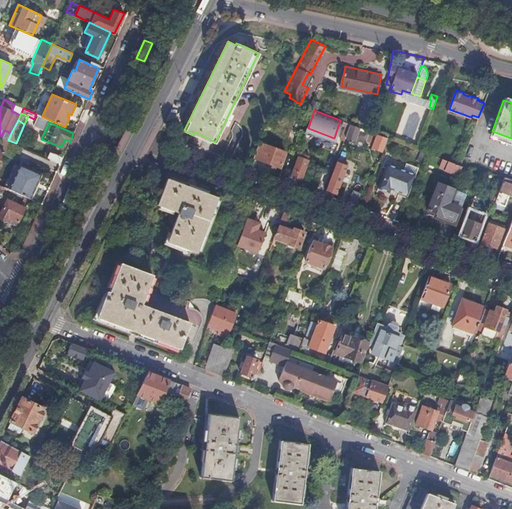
[(387,137),(375,133),(349,123),(347,130),(345,135),(355,139),(356,136),(373,142),(372,147),(382,151),(387,137)]
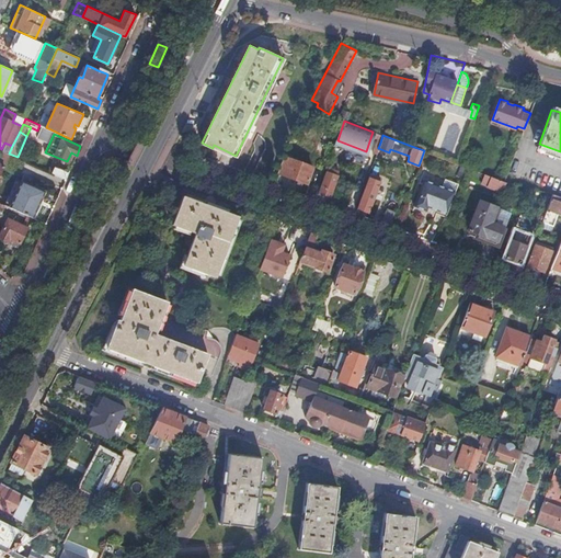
[(0,173),(9,154),(1,149),(0,151),(0,173)]
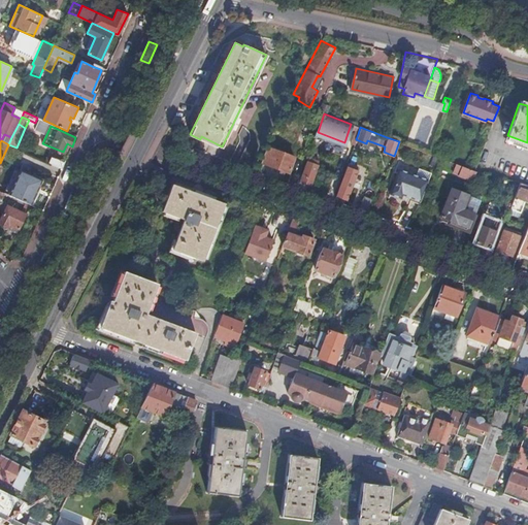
[(267,145),(261,162),(289,172),(294,156),(267,145)]
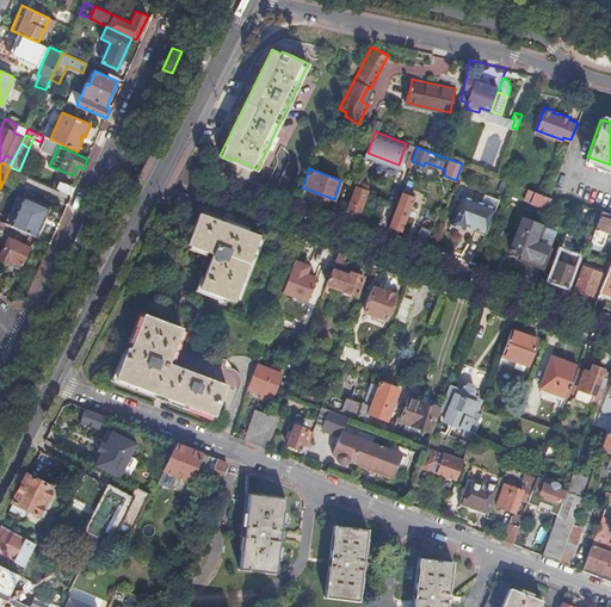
[(357,186),(368,190),(370,185),(359,180),(357,186)]
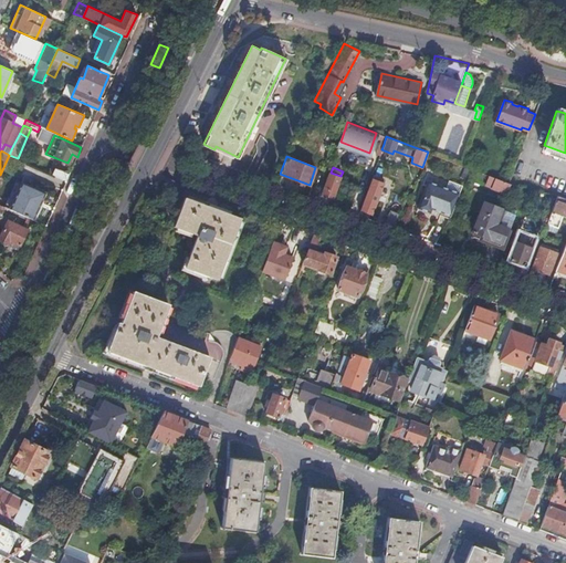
[(54,176),(66,180),(70,174),(58,168),(54,176)]
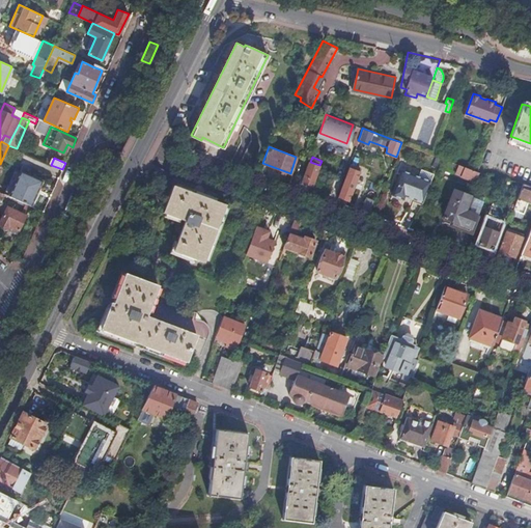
[(312,185),(319,165),(310,162),(303,181),(312,185)]
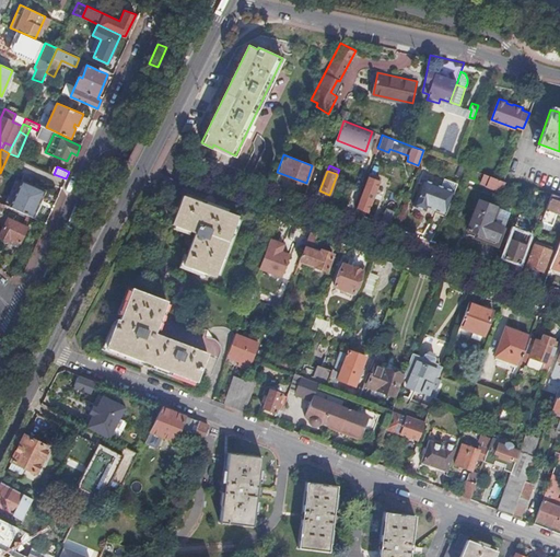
[(480,182),(487,184),(490,175),(483,173),(480,182)]
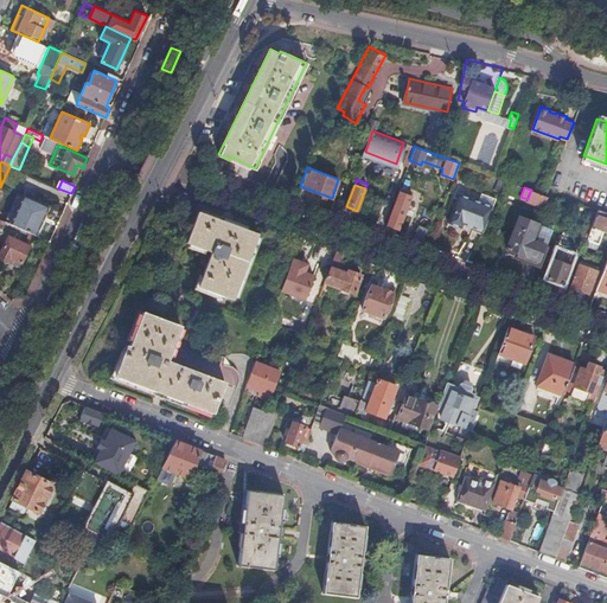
[(400,191),(390,212),(387,224),(398,229),(411,196),(410,196),(411,192),(402,188),(401,191),(400,191)]
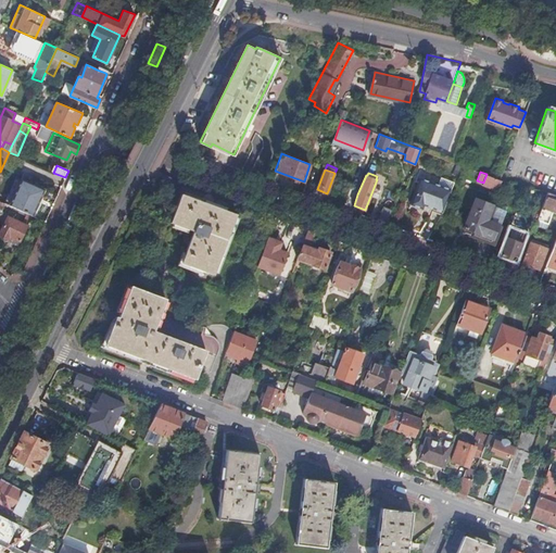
[(497,188),(501,179),(487,174),(483,183),(497,188)]
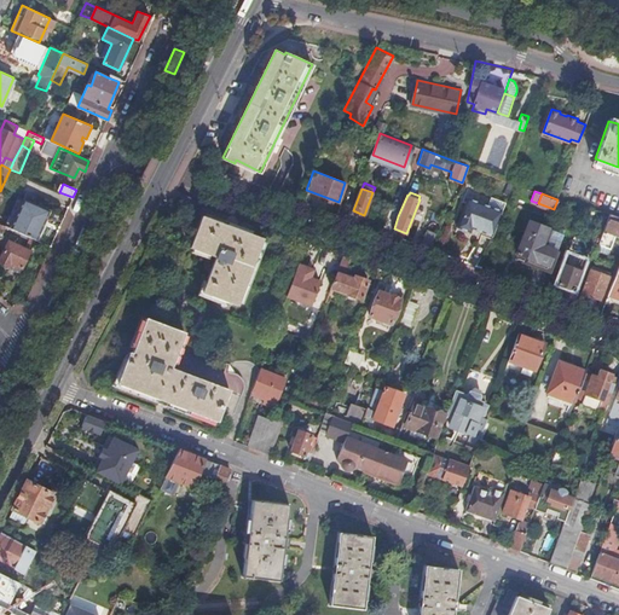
[(489,206),(503,210),(505,202),(491,197),(489,206)]
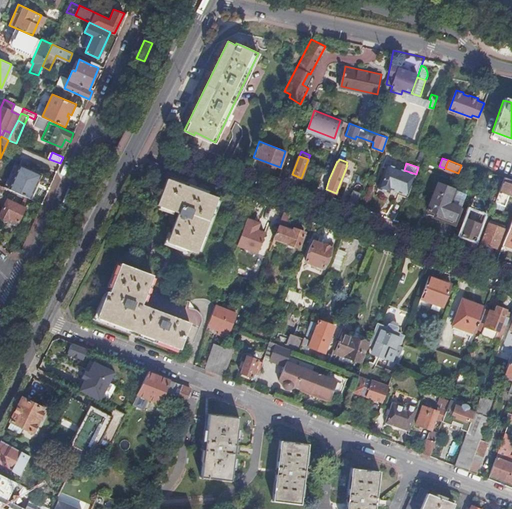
[(9,188),(30,198),(41,174),(20,164),(9,188)]
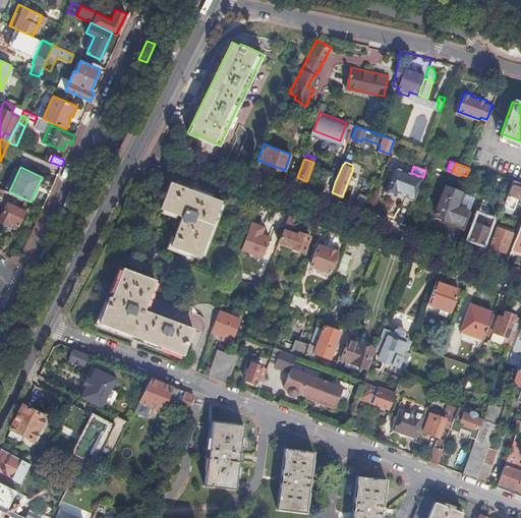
[(402,192),(415,197),(423,177),(411,173),(394,167),(385,190),(397,194),(398,191),(398,189),(403,191),(402,192)]
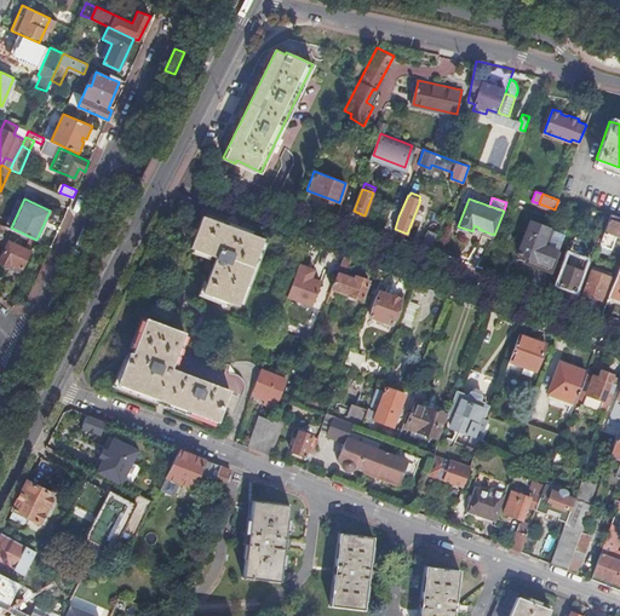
[(615,235),(619,236),(619,216),(610,213),(598,245),(610,248),(615,235)]
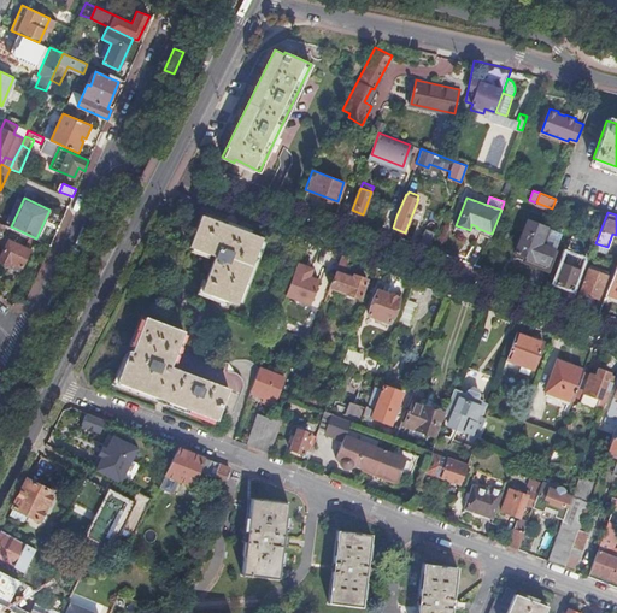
[(263,237),(201,214),(191,246),(215,255),(203,290),(238,304),(263,237)]
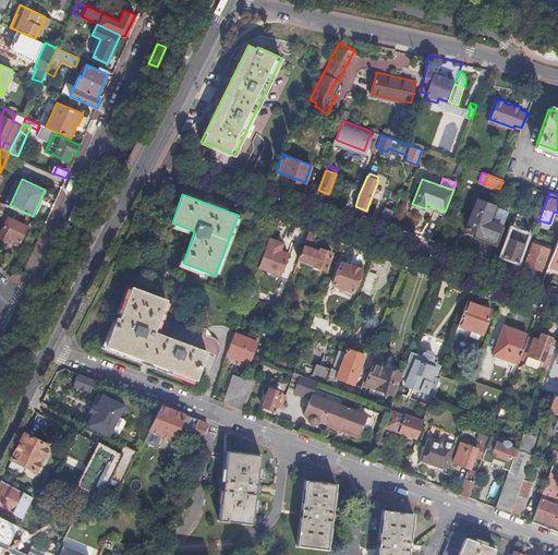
[(498,206),(478,198),(475,208),(473,207),(465,228),(482,234),(481,238),(496,244),(510,206),(499,202),(498,206)]
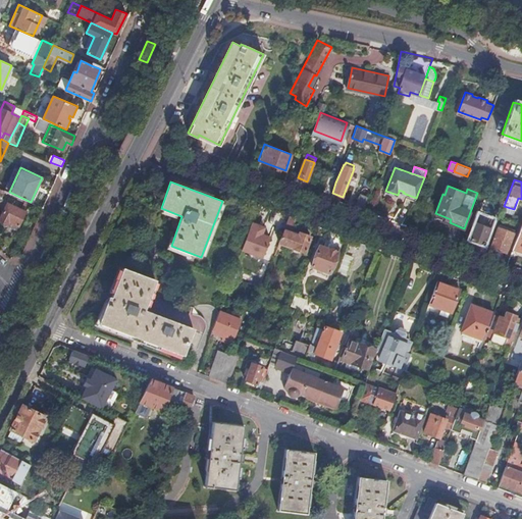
[(356,206),(362,209),(367,198),(360,195),(356,206)]
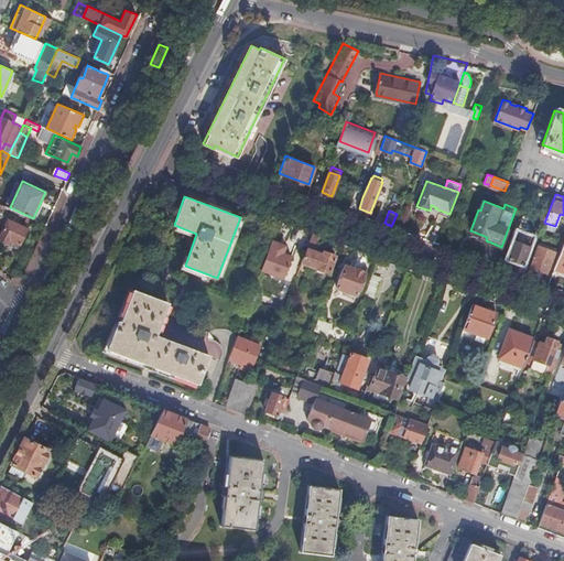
[(28,228),(9,218),(0,236),(0,237),(9,241),(10,239),(20,244),(28,228)]
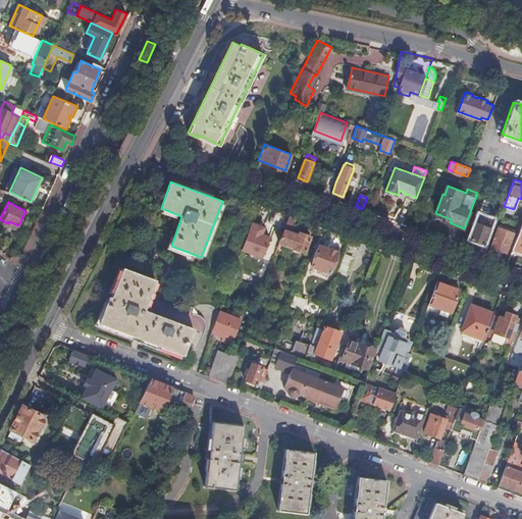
[(264,214),(257,211),(250,228),(265,235),(271,217),(268,215),(269,212),(265,211),(264,214)]
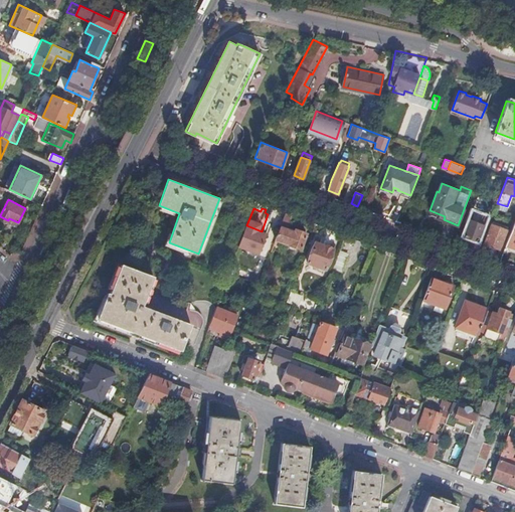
[(479,251),(483,242),(484,238),(480,236),(487,216),(472,210),(469,219),(471,220),(465,235),(474,239),(475,235),(479,236),(473,249),(479,251)]
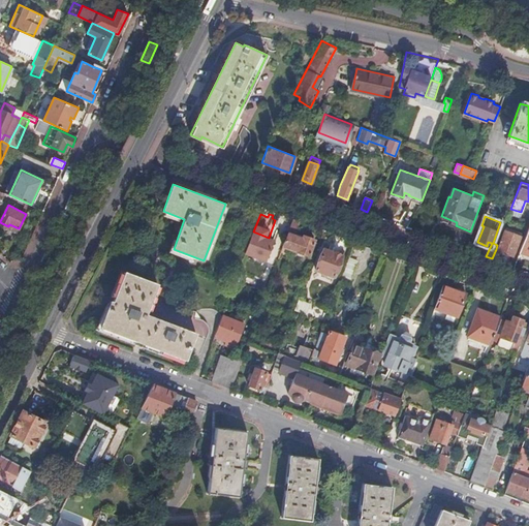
[(300,220),(293,218),(281,252),(287,255),(290,247),(298,250),(298,251),(309,255),(315,239),(304,235),(303,238),(294,235),(300,220)]
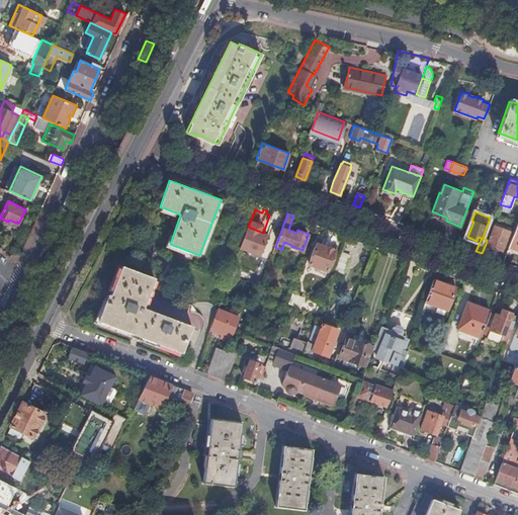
[(517,249),(517,220),(509,246),(517,249)]
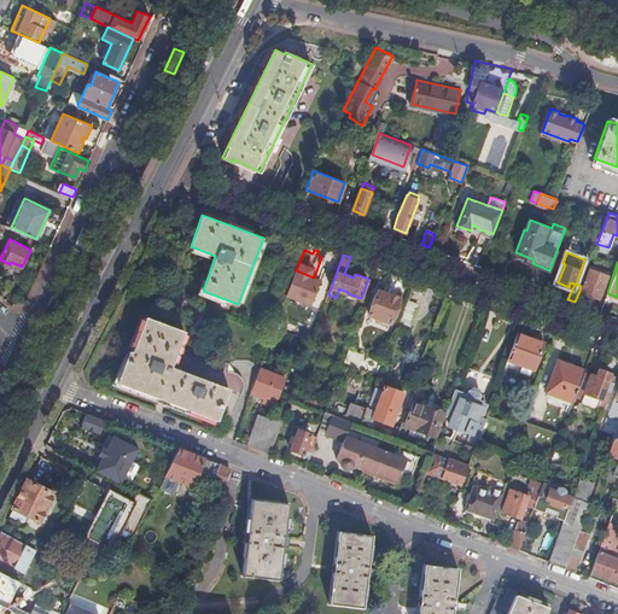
[(575,302),(583,305),(587,293),(600,298),(605,284),(586,276),(581,291),(579,291),(575,302)]
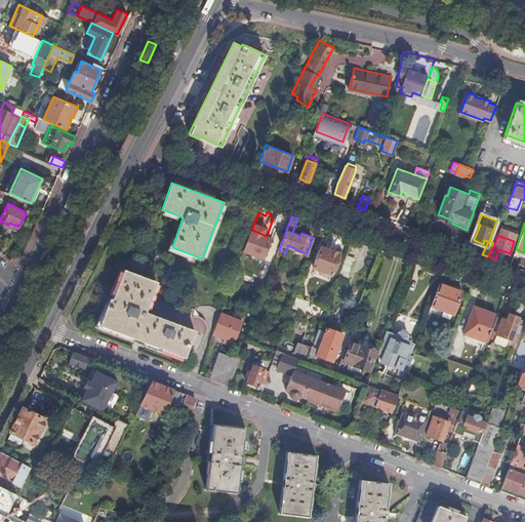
[(339,253),(328,249),(328,252),(320,249),(314,267),(331,274),(339,253)]
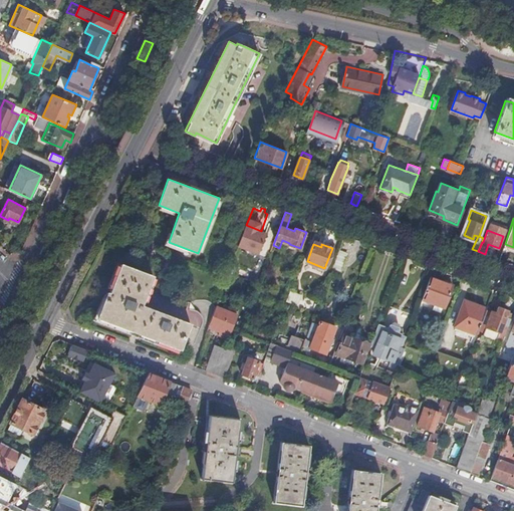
[(331,267),(340,269),(346,250),(338,247),(331,267)]
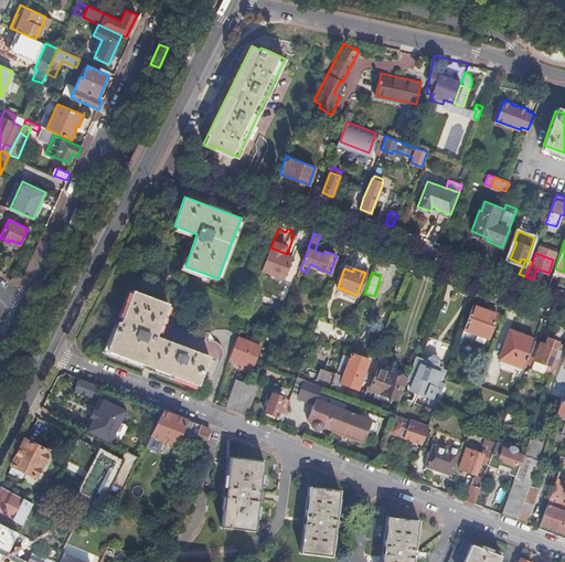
[(265,285),(258,282),(252,299),(259,303),(265,285)]
